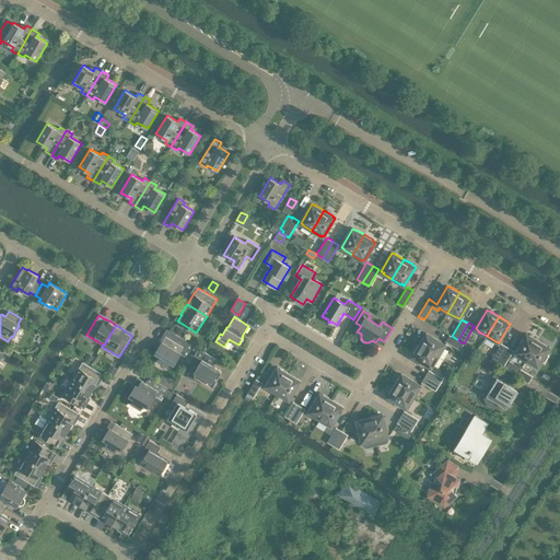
[(174,331),(183,337),(186,331),(177,326),(174,331)]
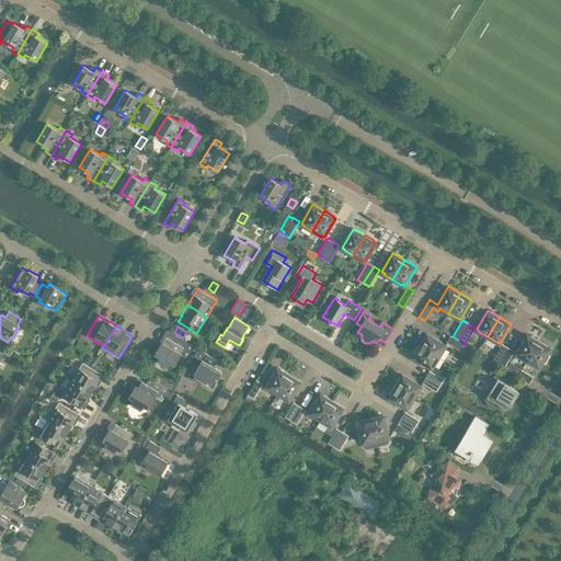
[(445,348),(445,347),(446,345),(427,333),(426,336),(425,336),(420,345),(441,357),(445,348)]
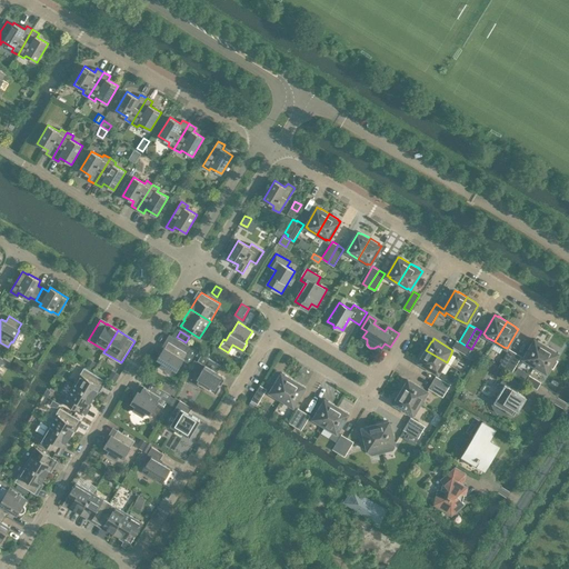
[(165,347),(158,358),(162,361),(160,366),(170,372),(172,368),(178,370),(183,359),(189,362),(189,363),(197,350),(178,339),(175,345),(169,341),(165,348),(165,347)]
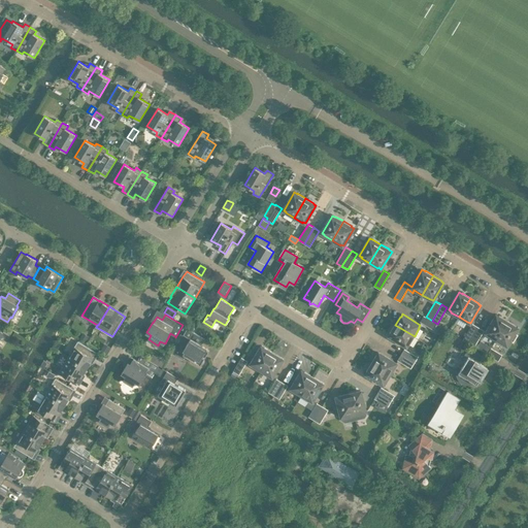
[(489,334),(488,335),(496,339),(507,321),(499,316),(499,317),(496,315),(486,332),(489,334)]
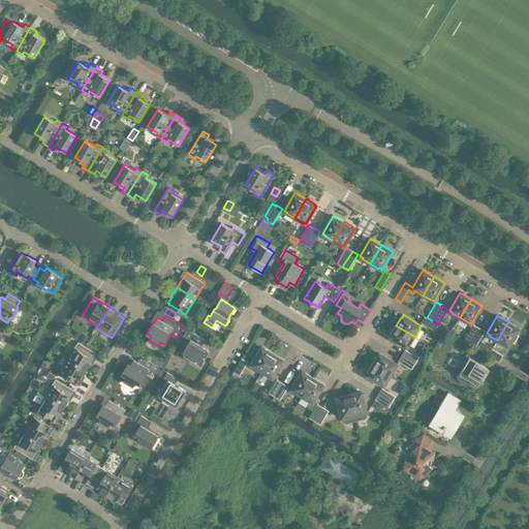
[(422,322),(435,330),(438,324),(433,321),(427,317),(425,316),(422,322)]
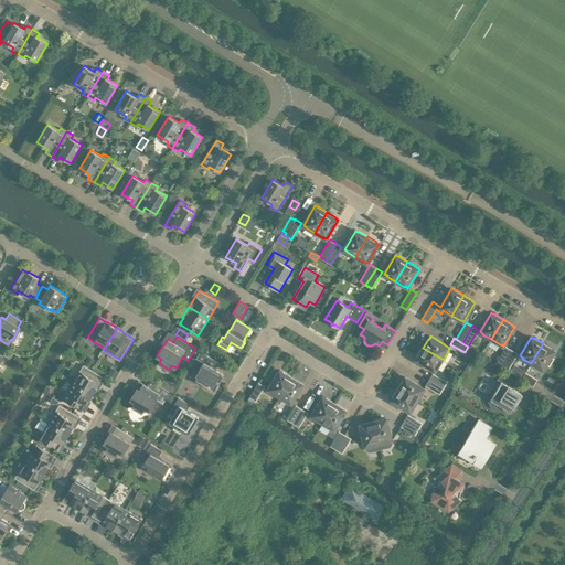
[(554,351),(552,349),(543,343),(531,363),(540,369),(541,368),(543,370),(546,363),(550,365),(554,359),(551,356),(554,351)]
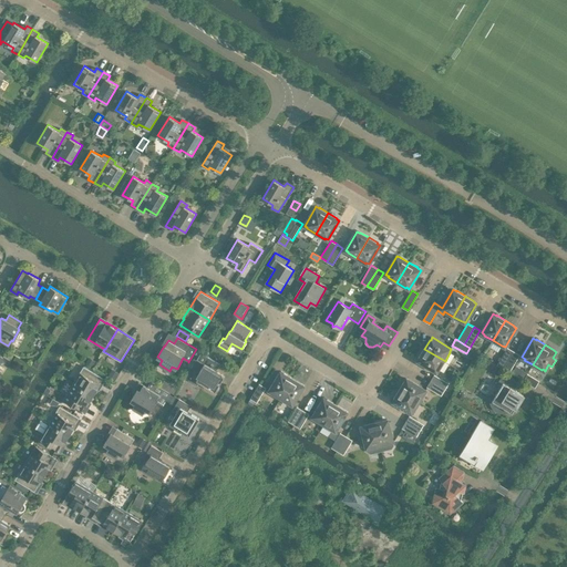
[(507,348),(497,364),(504,368),(514,351),(507,348)]
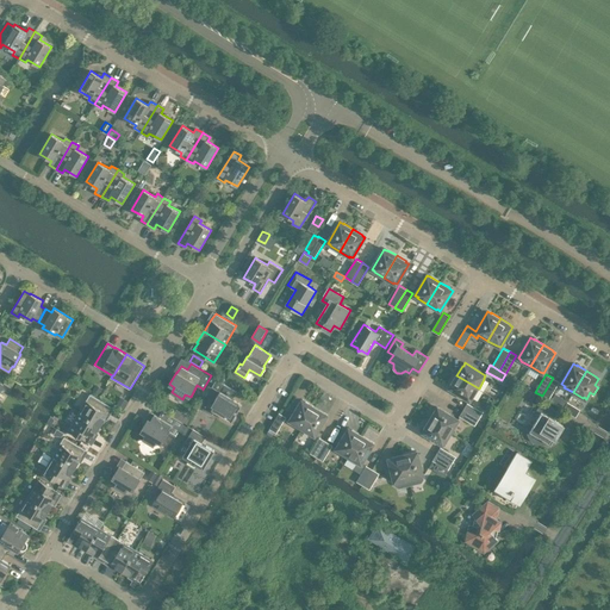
[(449,388),(470,400),(472,397),(473,398),(479,388),(456,375),(450,385),(452,385),(449,388)]
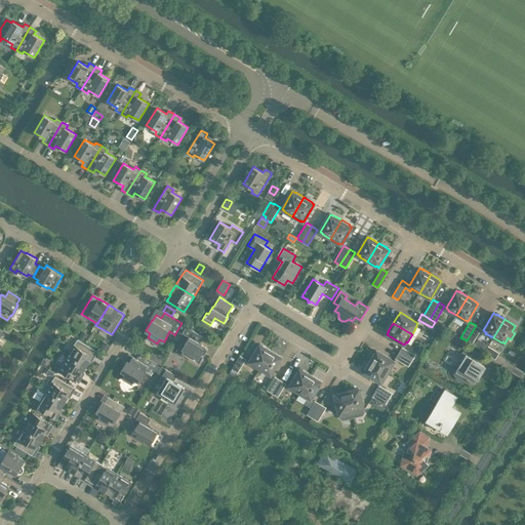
[(472,345),(481,328),(476,325),(467,340),(472,345)]
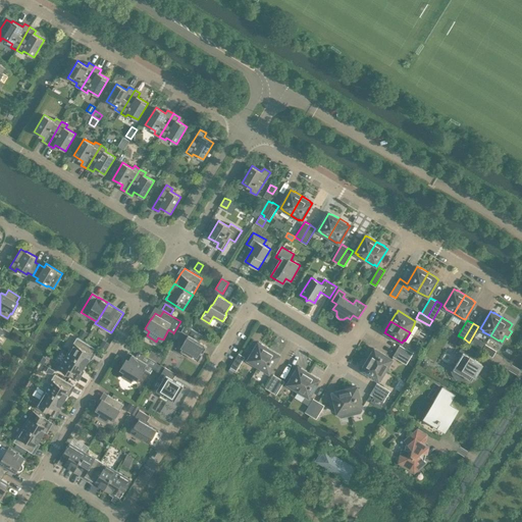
[(181,330),(188,334),(185,341),(186,343),(183,348),(183,352),(197,360),(200,359),(206,348),(205,345),(200,342),(203,335),(185,324),(181,330)]
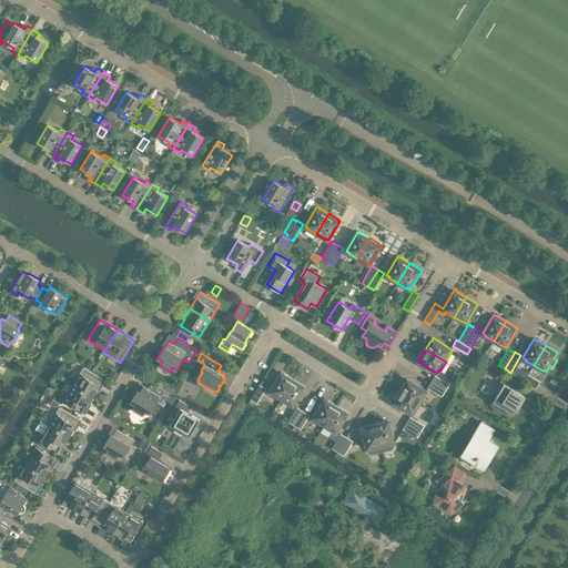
[(90,357),(85,364),(92,367),(97,362),(90,357)]
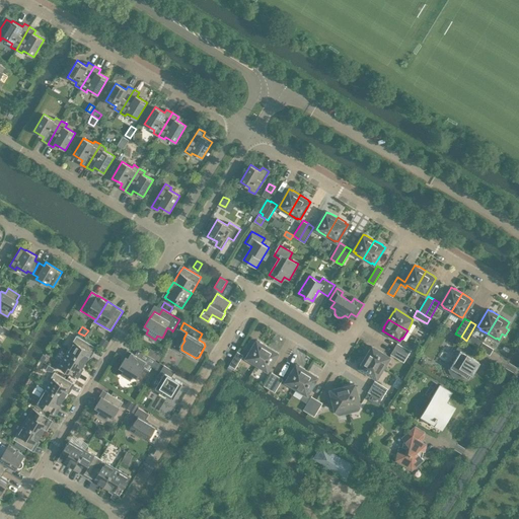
[(450,330),(446,337),(452,340),(455,335),(450,330)]
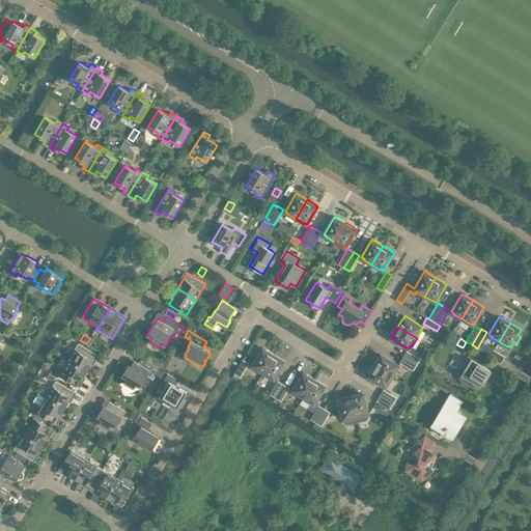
[(98,354),(79,343),(70,359),(88,370),(94,360),(93,359),(98,354)]
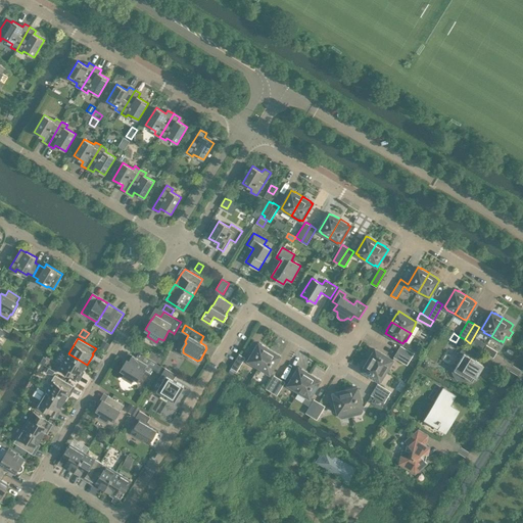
[(104,340),(100,346),(106,350),(110,344),(104,340)]
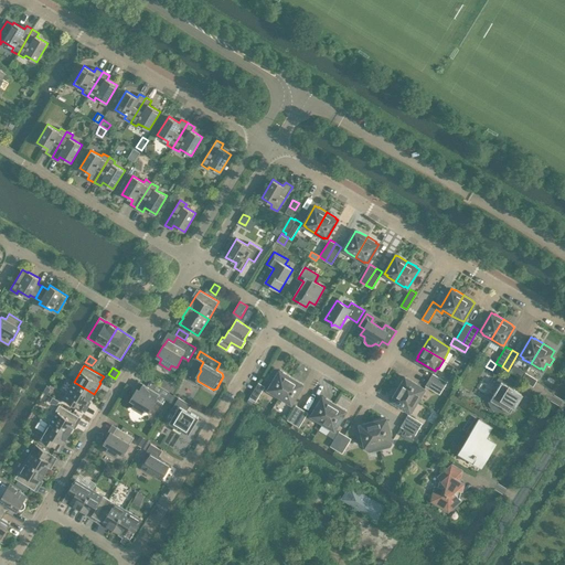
[(279,371),(268,390),(272,391),(270,392),(279,397),(291,376),(283,371),(283,372),(279,371)]
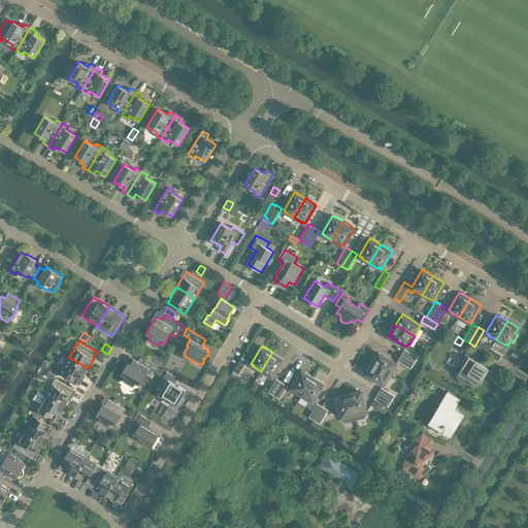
[(475,384),(477,385),(488,368),(480,363),(484,357),(469,348),(465,355),(468,357),(462,368),(459,366),(458,367),(458,368),(457,369),(457,370),(457,371),(457,372),(457,373),(457,374),(457,375),(457,376),(458,376),(458,377),(459,378),(459,380),(460,381),(462,383),(465,384),(467,385),(469,385),(471,385),(473,384),(475,384)]
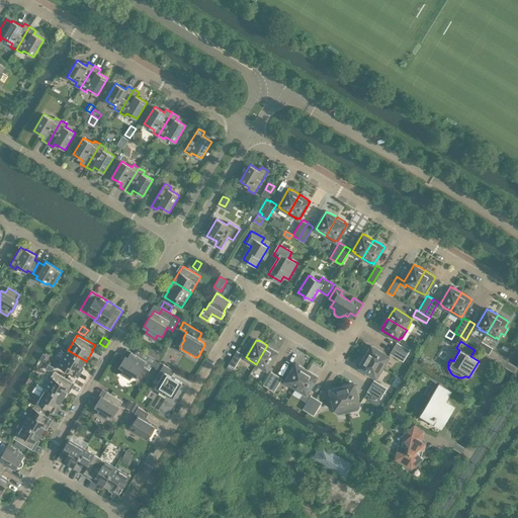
[(489,354),(493,348),(482,341),(479,347),(489,354)]
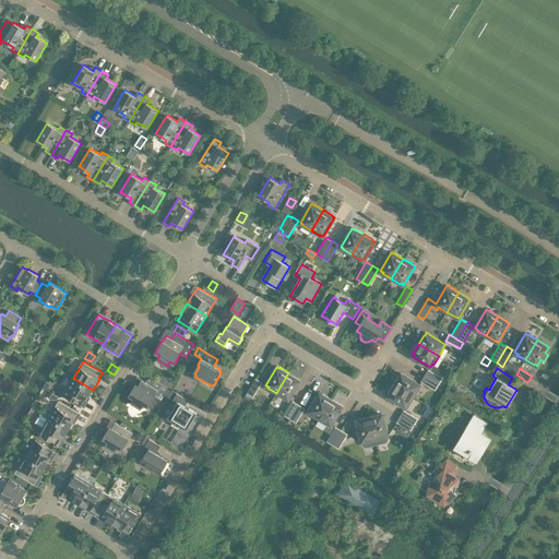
[(442,378),(428,369),(425,376),(439,383),(442,378)]
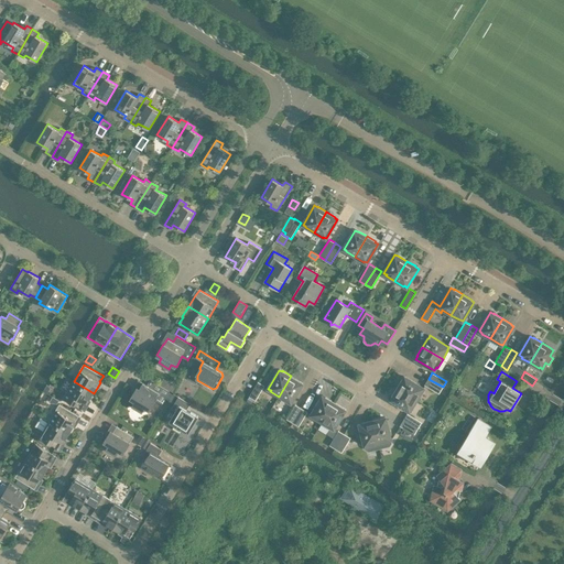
[(288,402),(289,401),(291,402),(303,383),(300,382),(300,381),(291,376),(279,397),(288,402)]
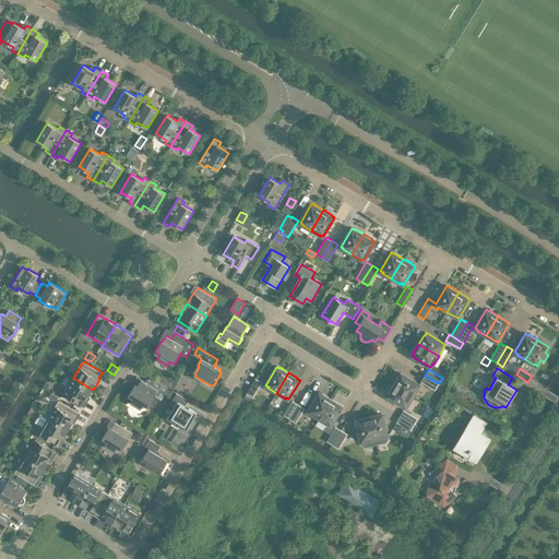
[(419,388),(418,388),(420,384),(402,373),(400,376),(399,376),(394,384),(414,396),(419,388)]
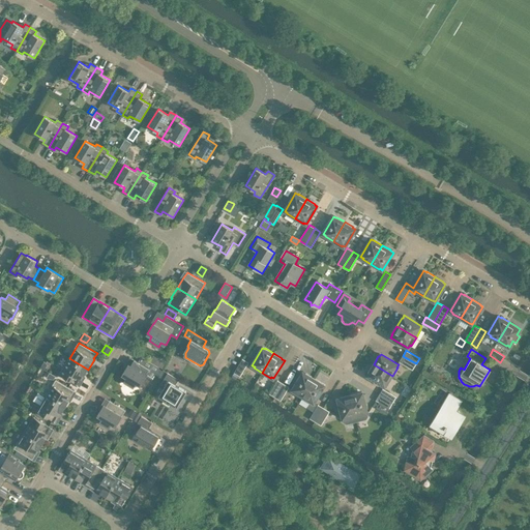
[(138,362),(133,358),(128,364),(122,375),(126,377),(124,381),(134,387),(137,383),(141,386),(146,377),(151,380),(155,374),(158,369),(159,367),(141,356),(138,362)]
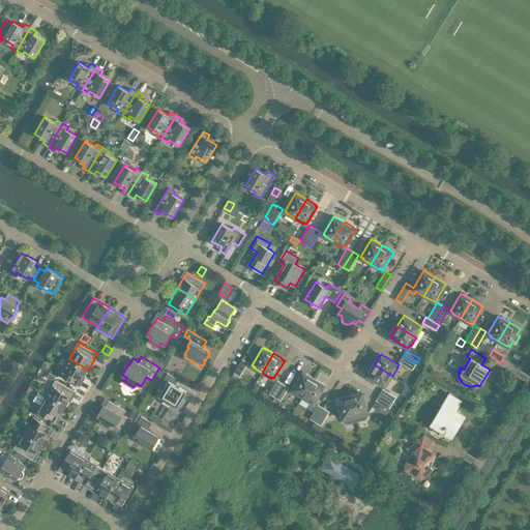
[(400,361),(413,370),(416,363),(403,356),(400,361)]
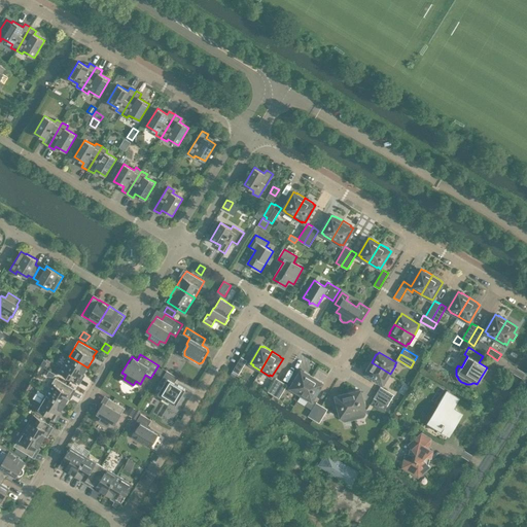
[(80,377),(81,378),(88,367),(69,356),(60,373),(77,383),(80,377)]
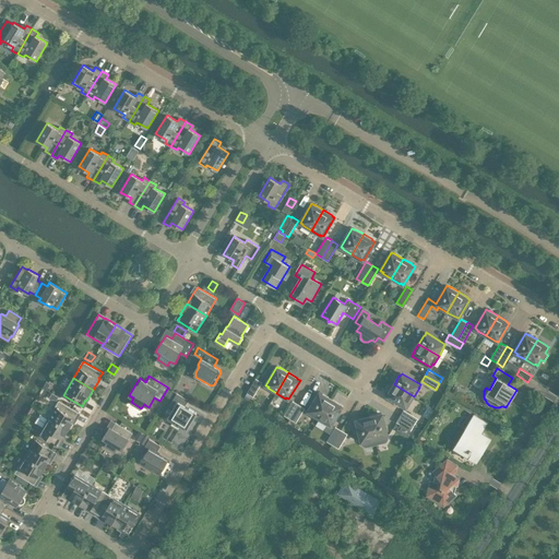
[(248,392),(253,396),(262,382),(256,379),(248,392)]
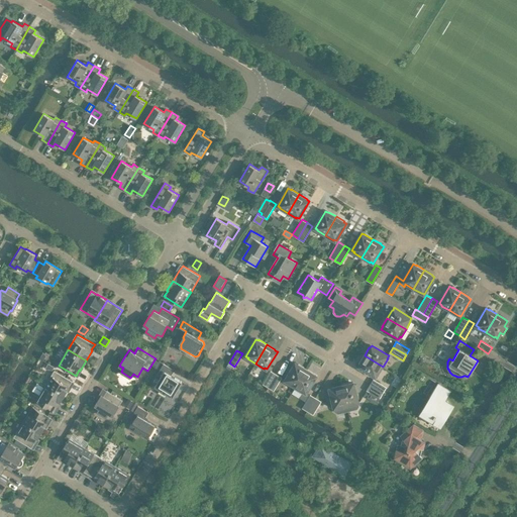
[(359,364),(358,367),(376,377),(377,374),(378,375),(383,367),(365,355),(359,364)]
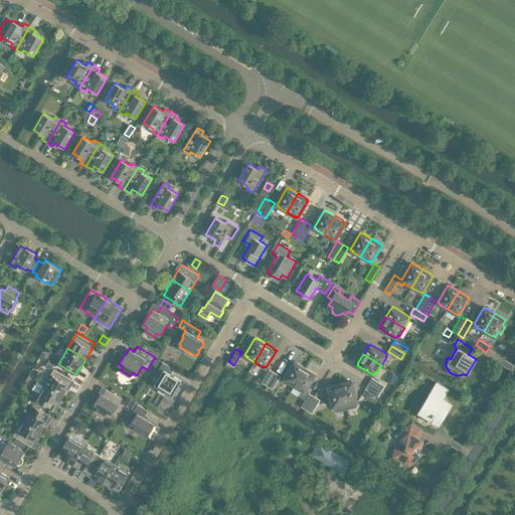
[(156,371),(162,361),(159,359),(153,370),(156,371)]
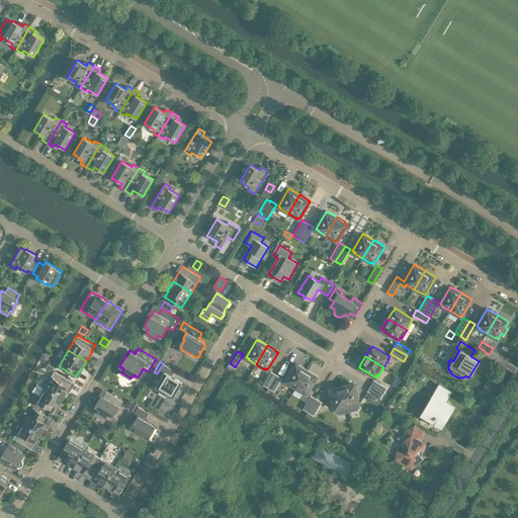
[(299,364),(298,365),(296,363),(285,380),(288,382),(287,383),(295,387),(308,369),(299,364)]
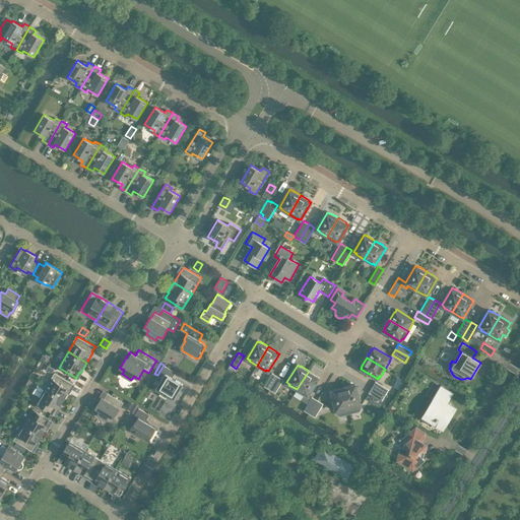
[(174,399),(183,384),(173,377),(176,372),(165,366),(158,376),(163,379),(156,389),(174,399)]
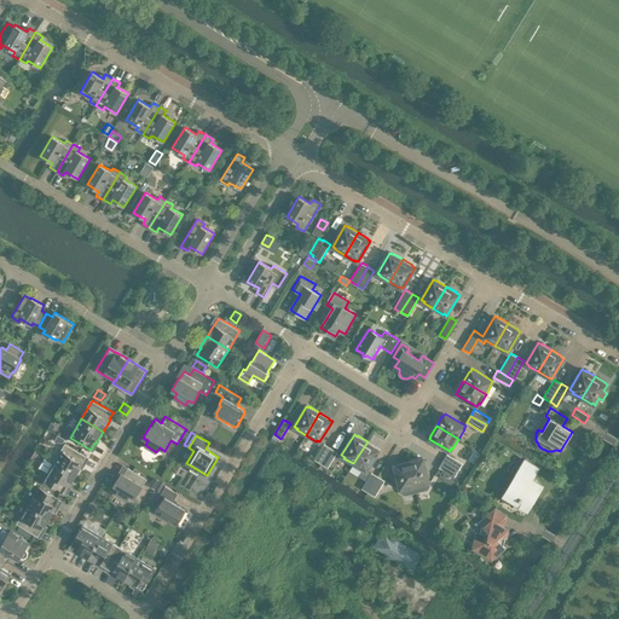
[(366,470),(380,450),(376,447),(377,447),(368,441),(353,463),(363,469),(364,469),(366,470)]
